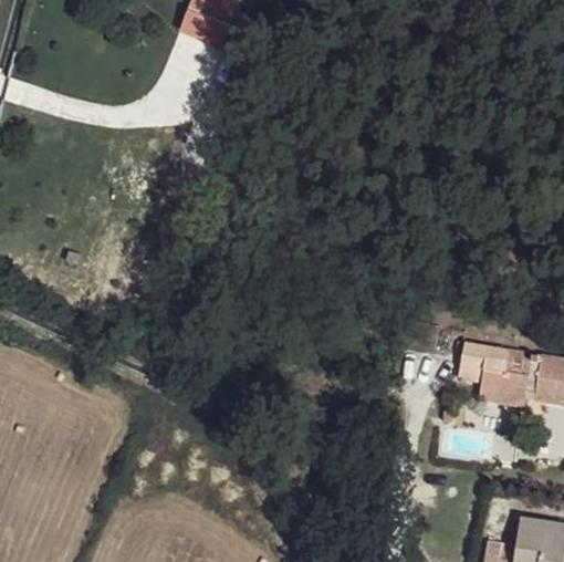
[(239,1),(236,0),(188,0),(187,4),(231,21),(239,1)]
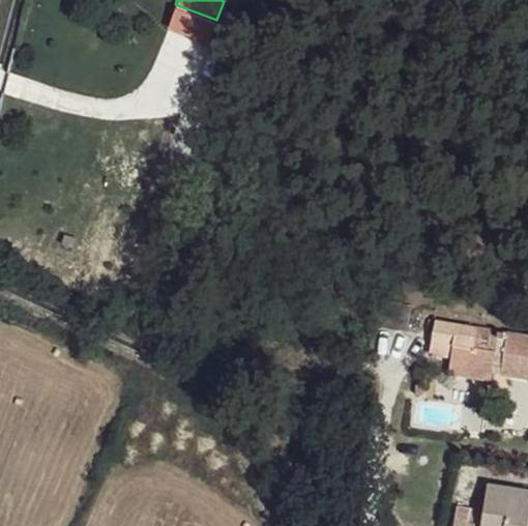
[(489,376),(491,363),(493,352),(496,330),(435,319),(428,353),(449,356),(445,373),(489,379),(489,376)]
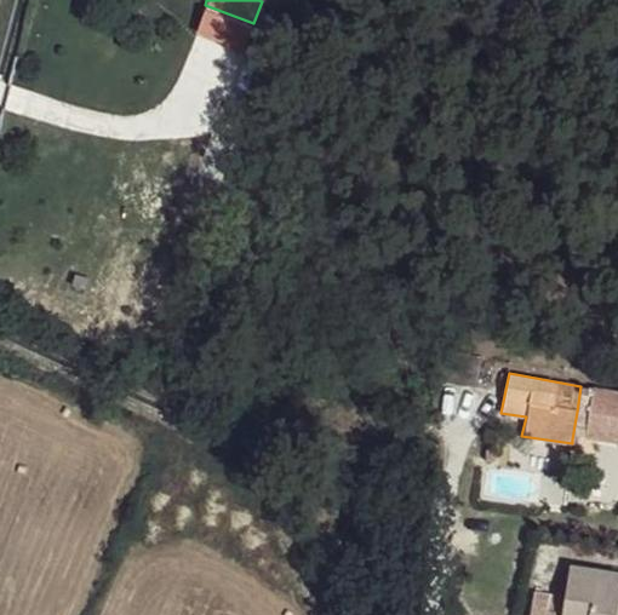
[(617,441),(617,392),(581,386),(577,412),(574,425),(572,440),(617,446),(617,441)]
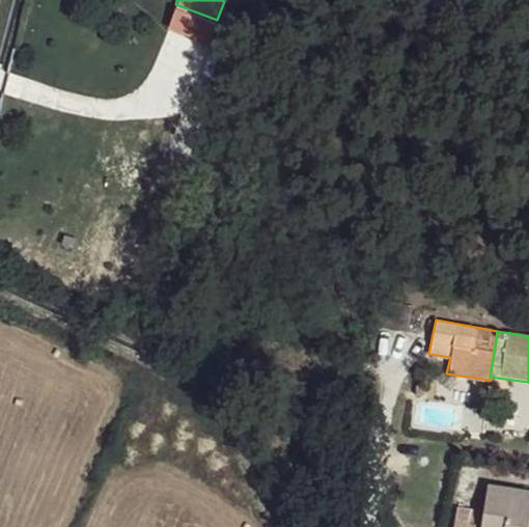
[(528,526),(528,490),(489,484),(484,511),(472,509),(469,526),(528,526)]
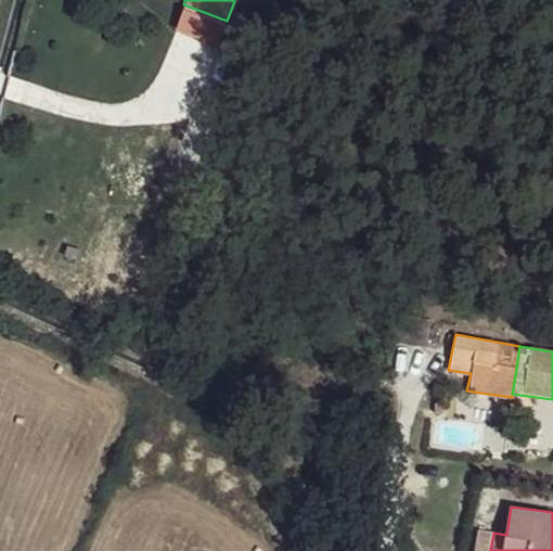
[(475,550),(490,550),(493,533),(479,530),(475,550)]
